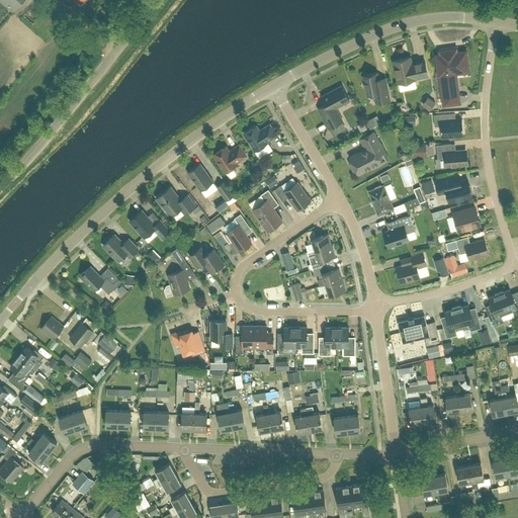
[(0,0),(13,12),(22,0),(0,0)]
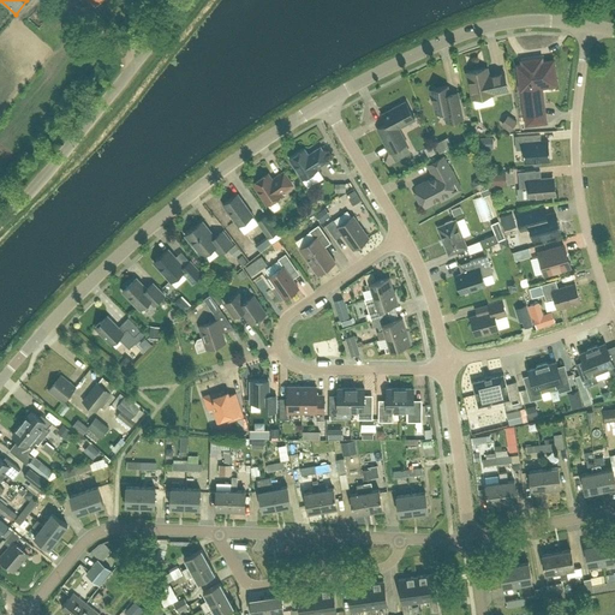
[(48,28),(51,12),(37,10),(34,24),(48,28)]
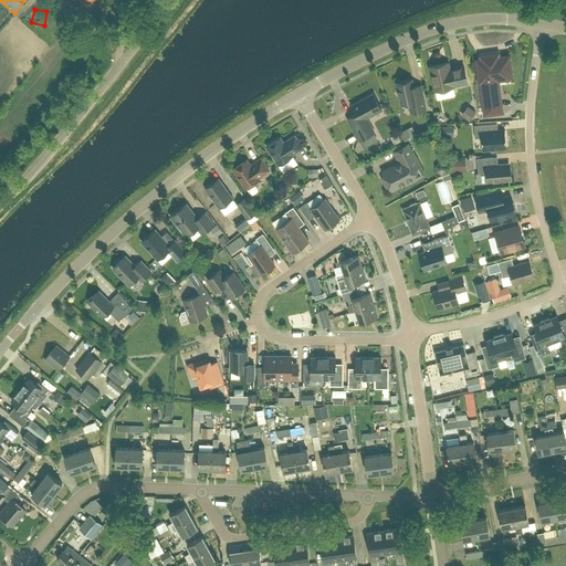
[(501,112),(496,80),(501,75),(511,73),(507,55),(477,60),(479,82),(481,82),(484,114),(501,112)]
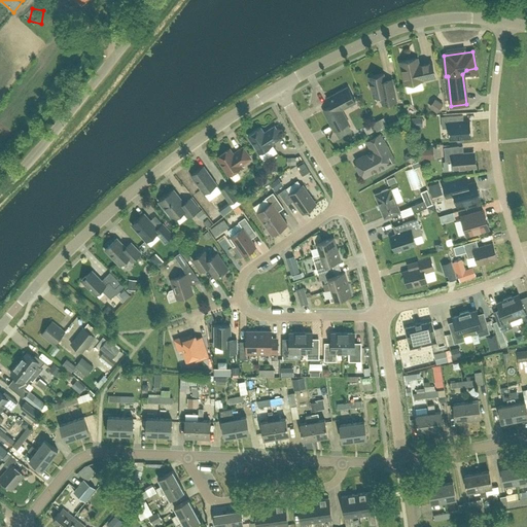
[(418,66),(416,59),(400,62),(405,84),(421,80),(421,79),(434,76),(431,62),(422,64),(423,65),(418,66)]
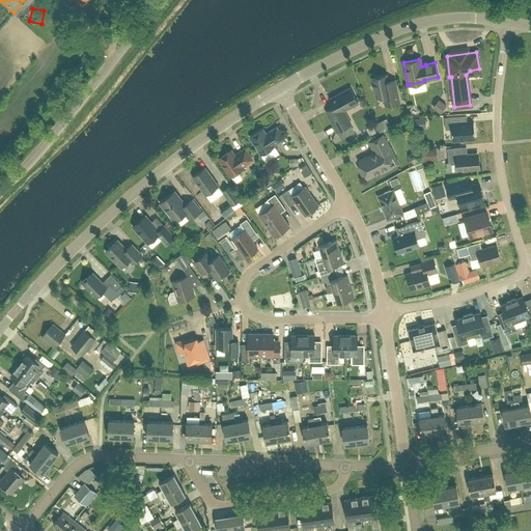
[(386,74),(371,77),(375,98),(383,95),(385,106),(399,103),(396,88),(394,80),(387,81),(386,74)]
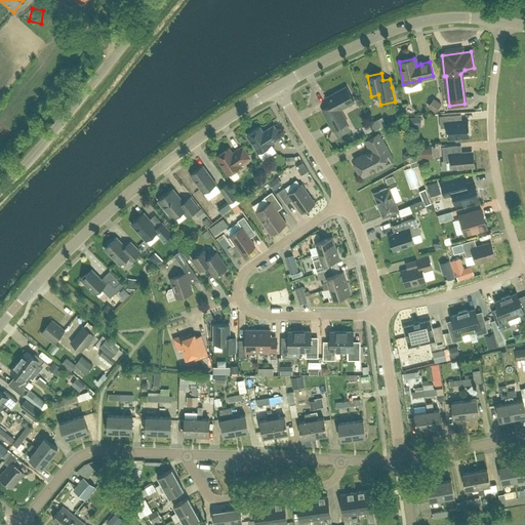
[(332,130),(347,123),(339,109),(354,102),(346,86),(325,97),(329,106),(322,110),(332,130)]
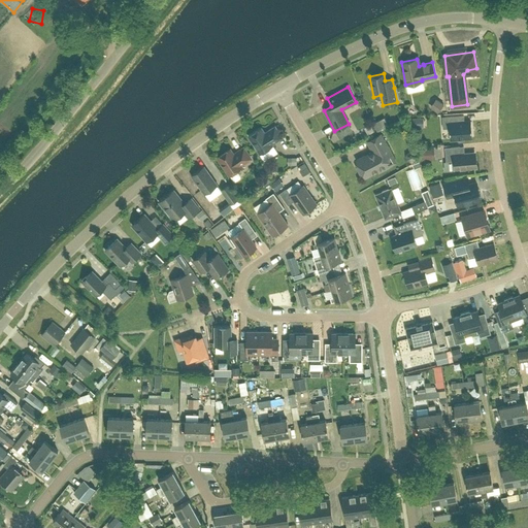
[(437,101),(432,108),(437,112),(443,104),(437,101)]
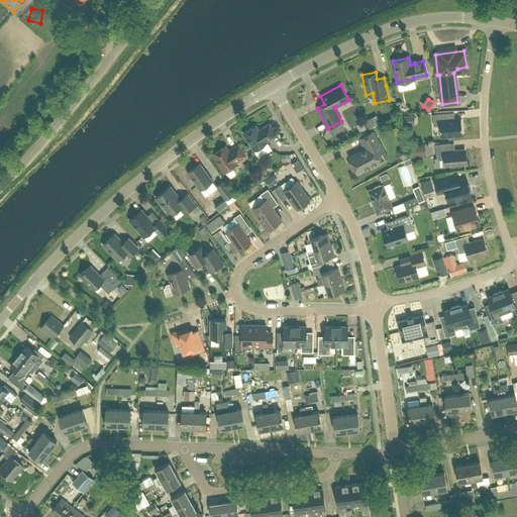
[(445,119),(444,113),(432,114),(433,125),(439,125),(440,136),(447,135),(447,137),(448,138),(452,138),(453,137),(453,135),(461,134),(460,118),(445,119)]
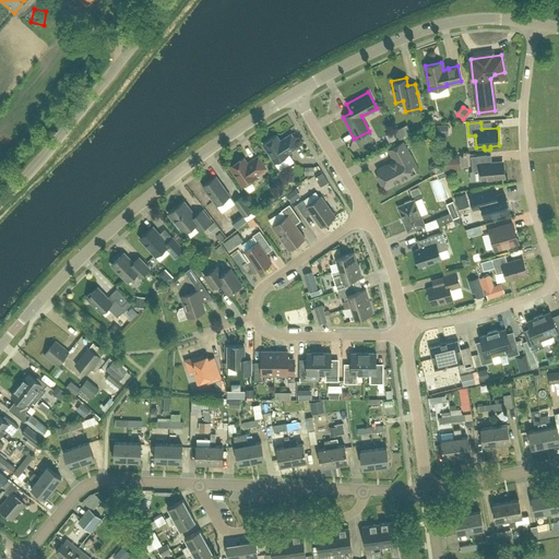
[(299,145),(292,133),(280,140),(276,134),(262,143),(275,163),(289,154),(288,152),(299,145)]
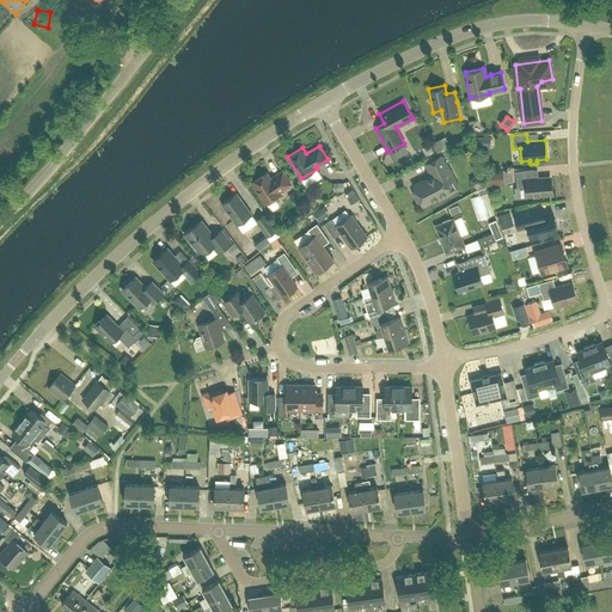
[(423,150),(427,155),(433,152),(429,146),(423,150)]
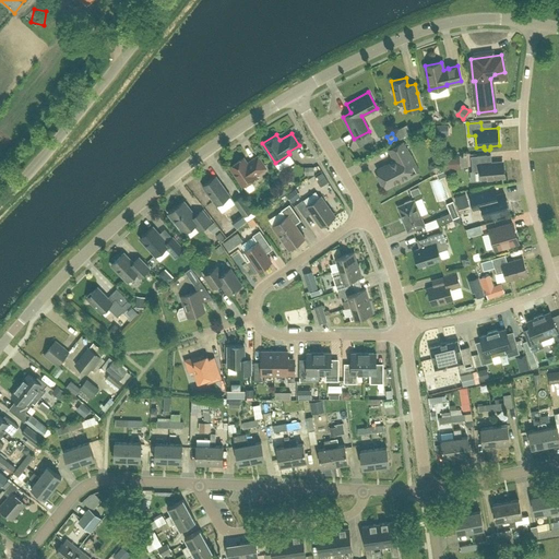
[(377,174),(377,176),(381,183),(382,185),(384,183),(387,188),(400,180),(401,182),(412,177),(419,173),(412,159),(403,142),(388,150),(392,158),(394,161),(390,162),(391,163),(387,166),(385,165),(377,169),(379,174),(377,174)]
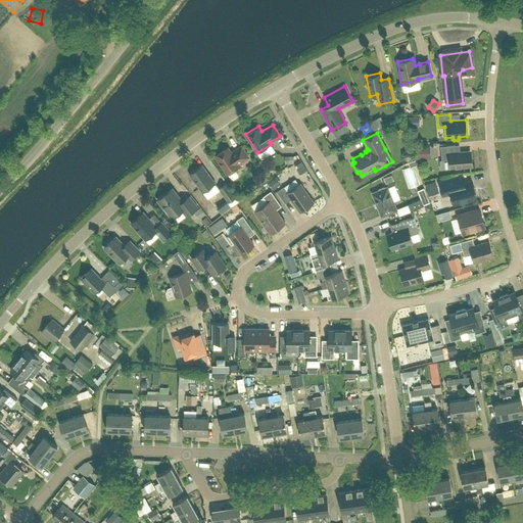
[(456,152),(455,145),(440,146),(441,160),(448,159),(449,168),(469,165),(469,167),(470,167),(469,151),(456,152)]
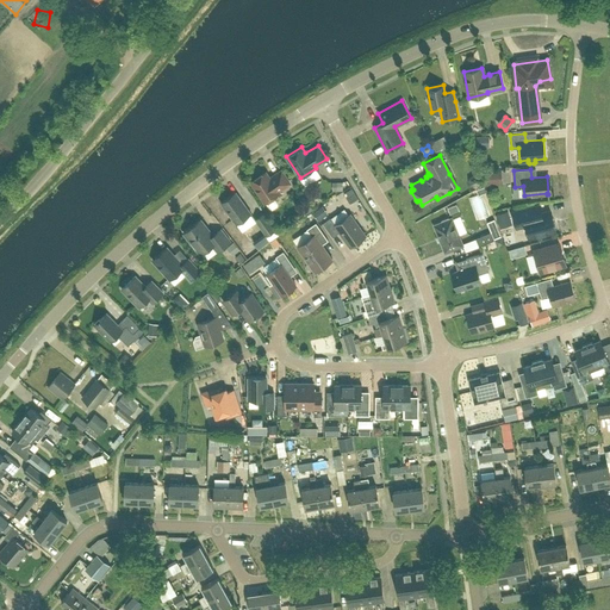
[(290,182),(281,170),(269,179),(265,172),(251,181),(265,203),(269,209),(272,209),(278,205),(278,203),(273,197),(279,193),(278,191),(290,182)]
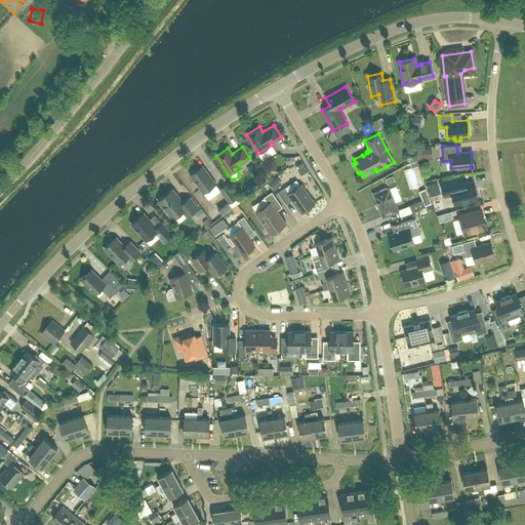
[(433,157),(432,148),(419,149),(420,158),(433,157)]
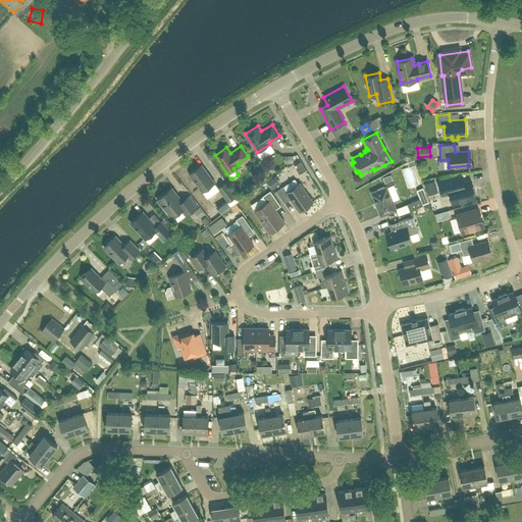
[(301,161),(295,165),(300,174),(307,169),(301,161)]
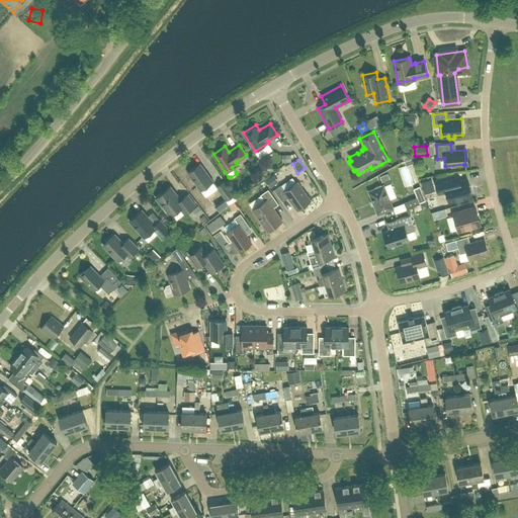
[(200,190),(213,181),(200,163),(187,172),(200,190)]
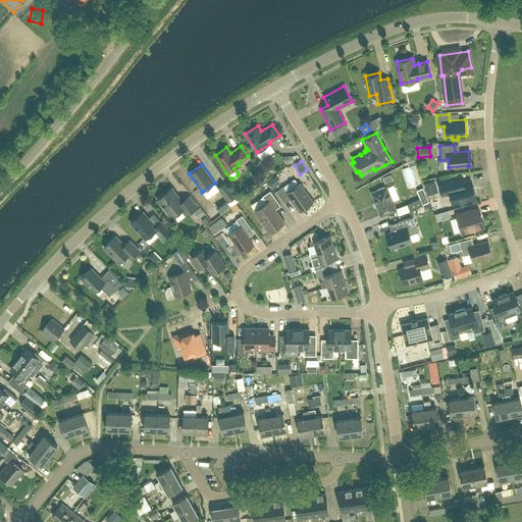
[(463,183),(461,175),(438,181),(441,194),(450,192),(453,203),(475,197),(471,180),(463,183)]
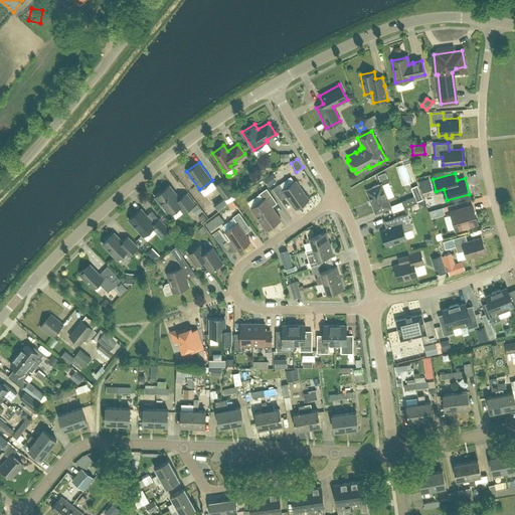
[(270,175),(265,179),(269,185),(275,182),(270,175)]
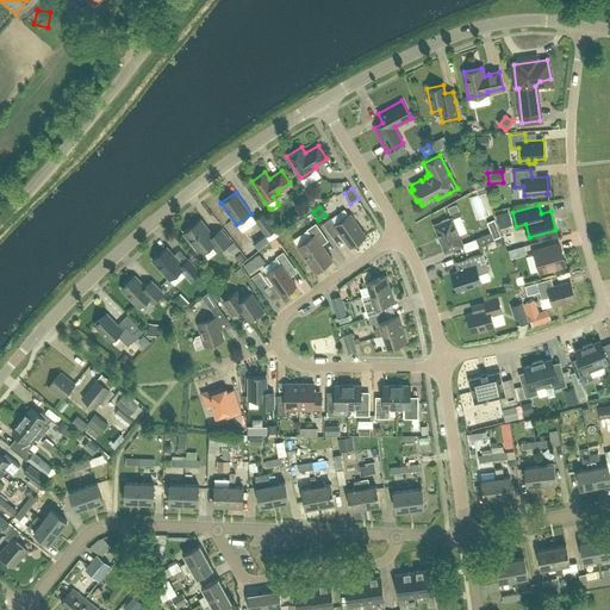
[(349,215),(344,209),(331,218),(331,217),(323,223),(332,236),(341,231),(352,247),(365,236),(349,215)]
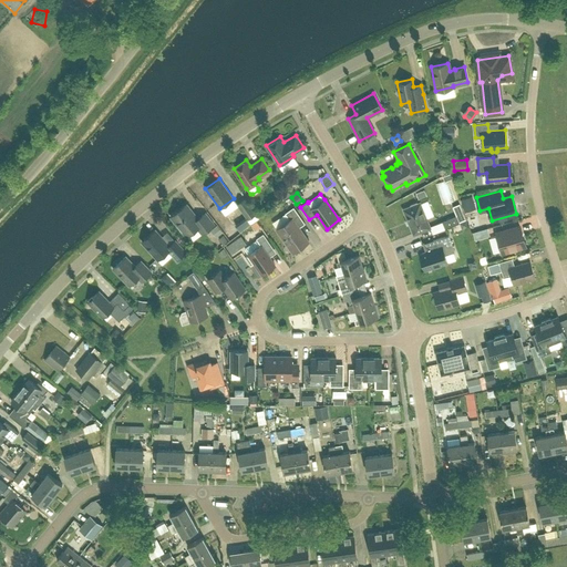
[(474,205),(471,196),(461,199),(464,208),(474,205)]
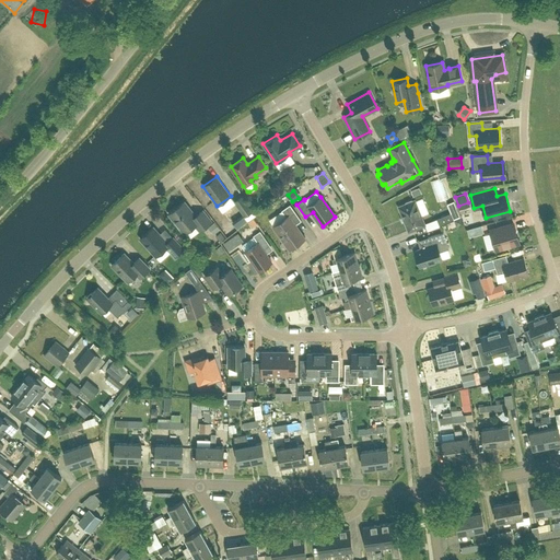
[(428,195),(420,197),(424,213),(432,211),(428,195)]
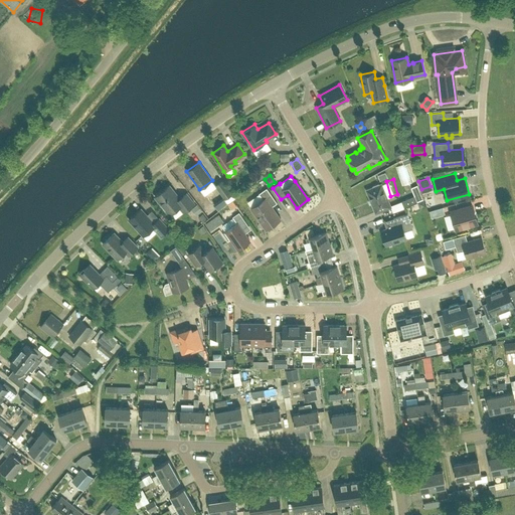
[(225,199),(232,194),(222,180),(215,185),(225,199)]
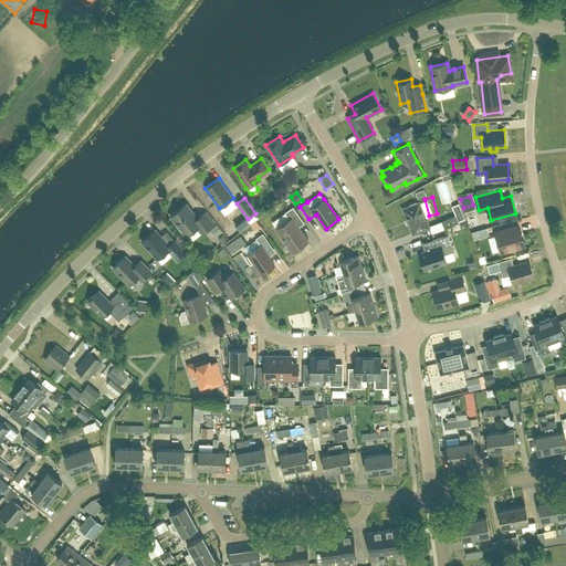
[(198,218),(186,203),(170,216),(186,236),(197,227),(201,233),(213,223),(205,212),(198,218)]
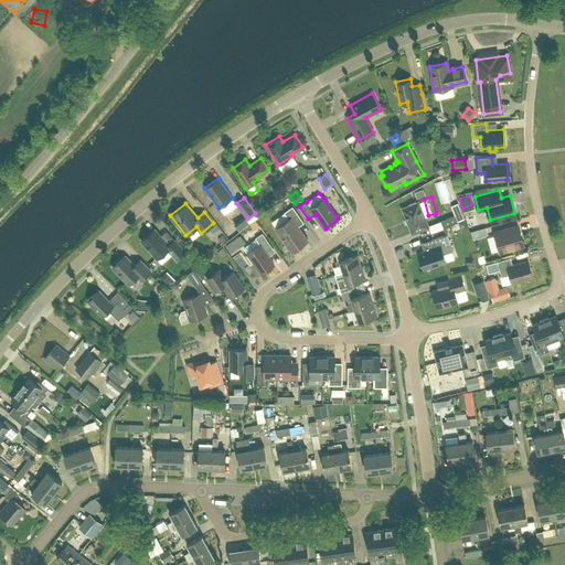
[(418,203),(416,204),(409,206),(403,210),(412,233),(427,226),(418,203)]
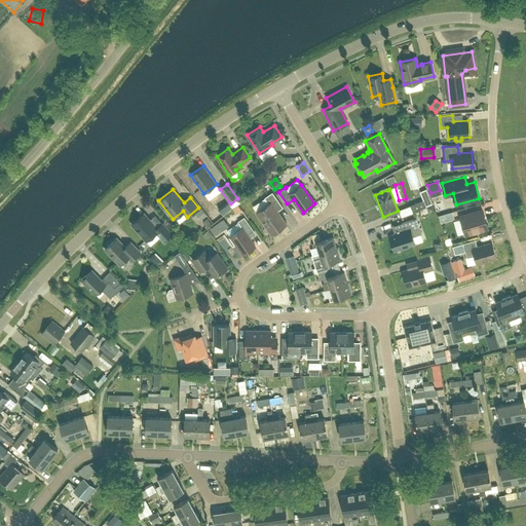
[(426,190),(420,192),(423,200),(425,207),(431,204),(426,190)]
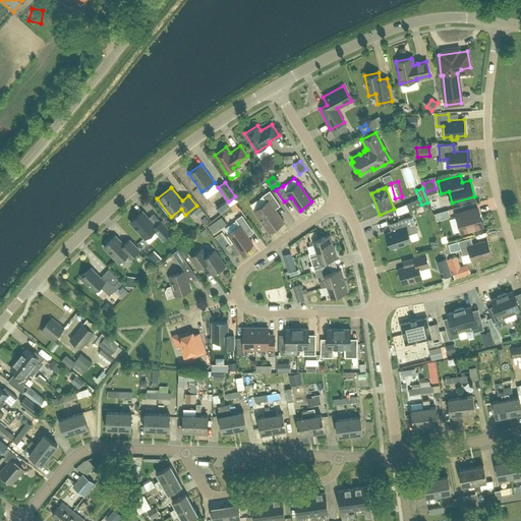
[(269,232),(284,222),(275,209),(280,206),(270,190),(262,195),(267,201),(253,211),(269,232)]
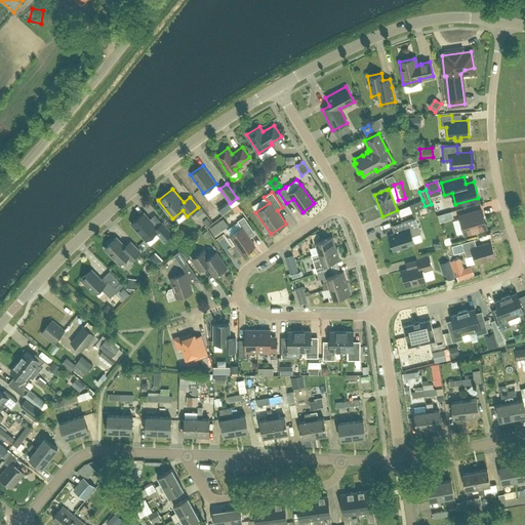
[(425,206),(422,200),(409,205),(412,212),(425,206)]
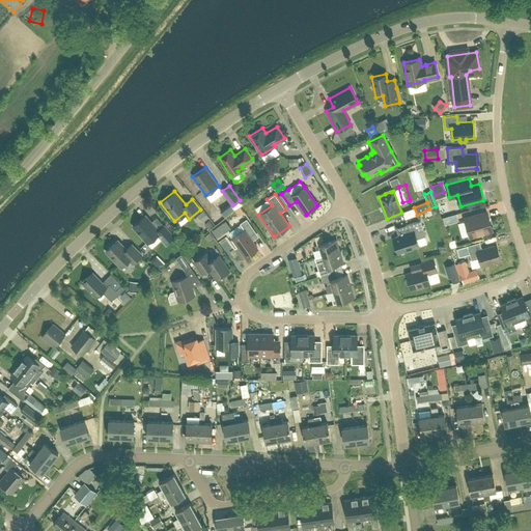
[(238,207),(241,213),(247,210),(245,204),(238,207)]
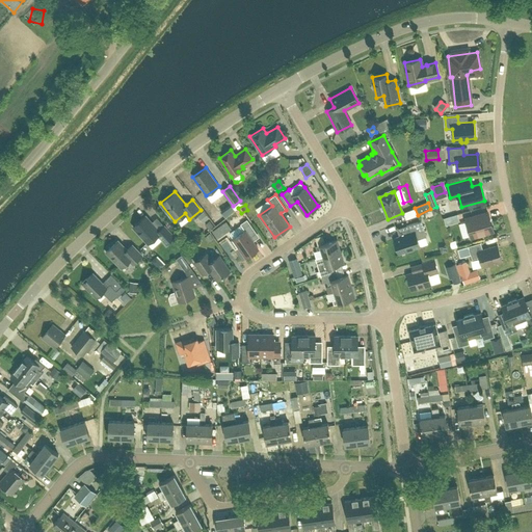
[(204,222),(210,218),(205,211),(198,215),(204,222)]
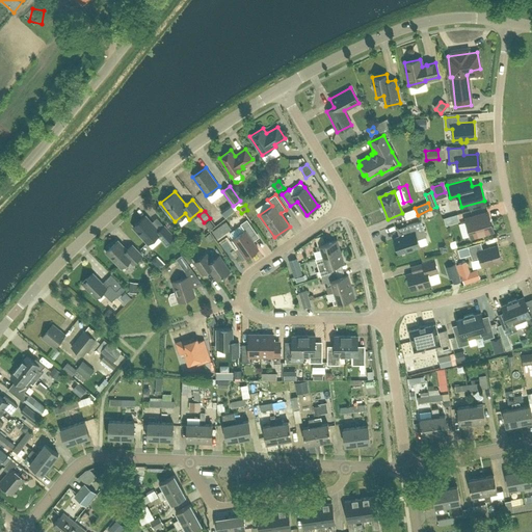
[(471,237),(493,231),(487,212),(466,218),(471,237)]
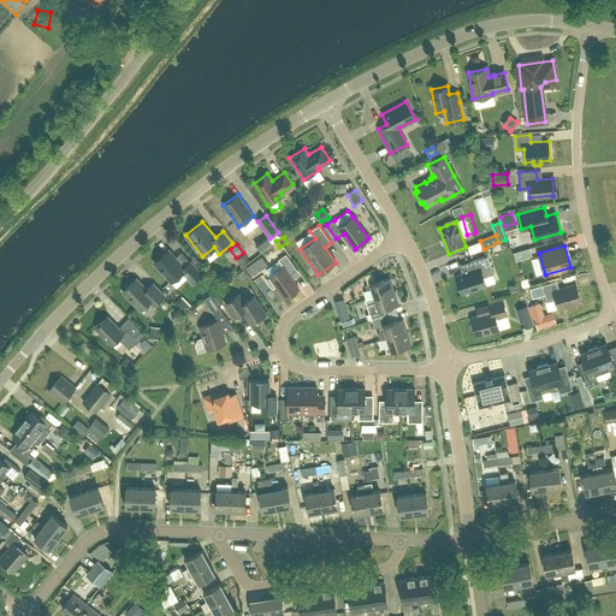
[(516,260),(533,255),(531,248),(514,253),(516,260)]
